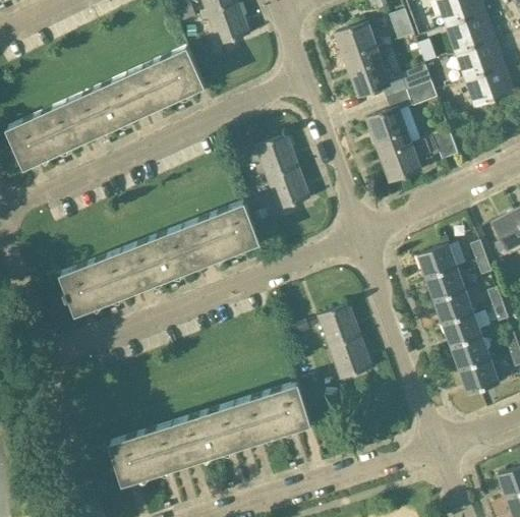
[(200,13),(203,18),(238,6),(235,0),(201,0),(206,11),(200,13)]
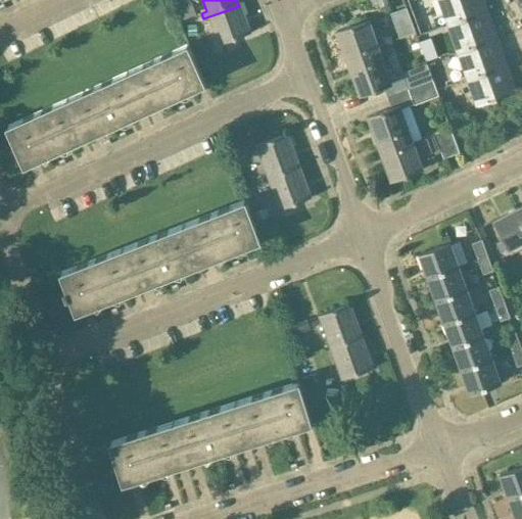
[(443,0),(437,2),(447,30),(488,15),(482,0),(443,0)]
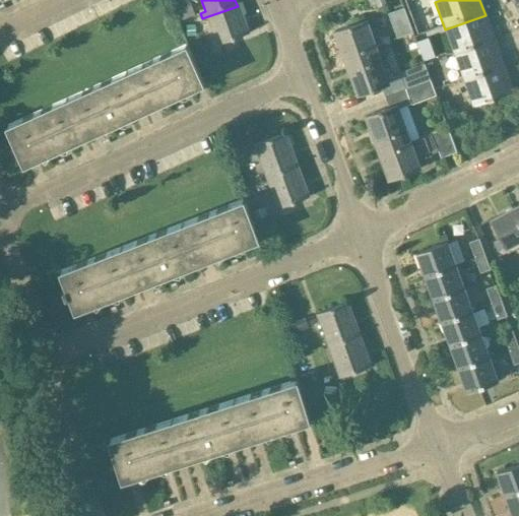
[(192,6),(177,11),(182,24),(196,19),(192,6)]
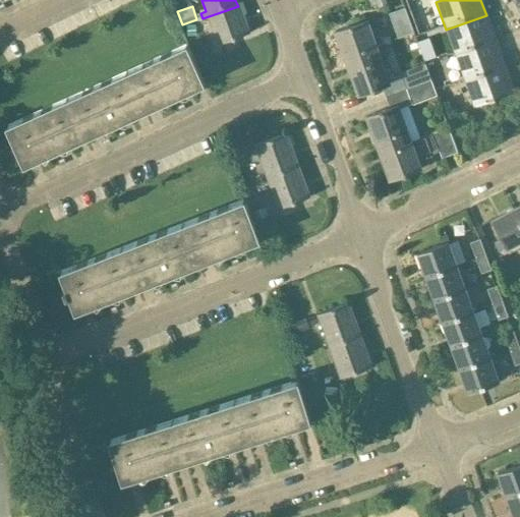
[(206,22),(209,20),(219,49),(249,38),(238,6),(203,18),(204,20),(198,22),(200,30),(207,27),(206,22)]
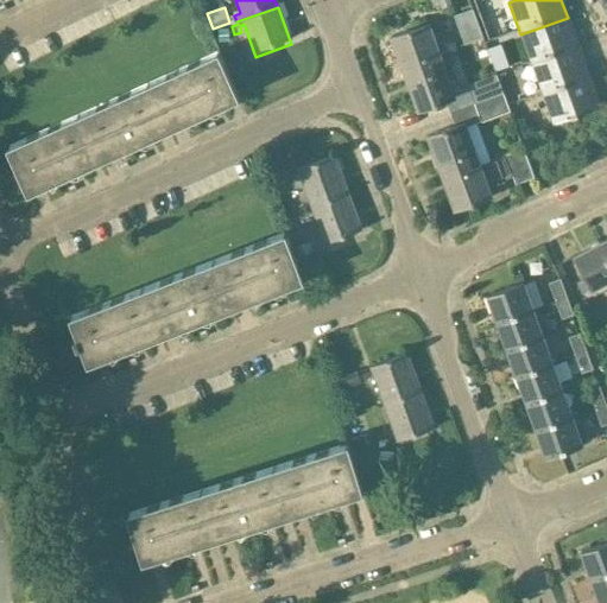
[(486,42),(475,13),(455,20),(467,50),(486,42)]
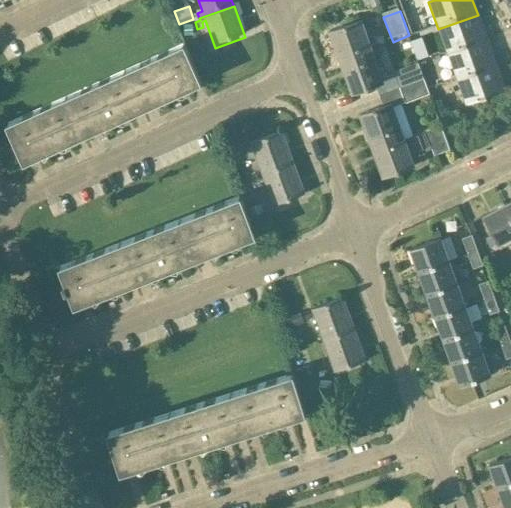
[(487,41),(478,15),(438,29),(448,56),(487,41)]
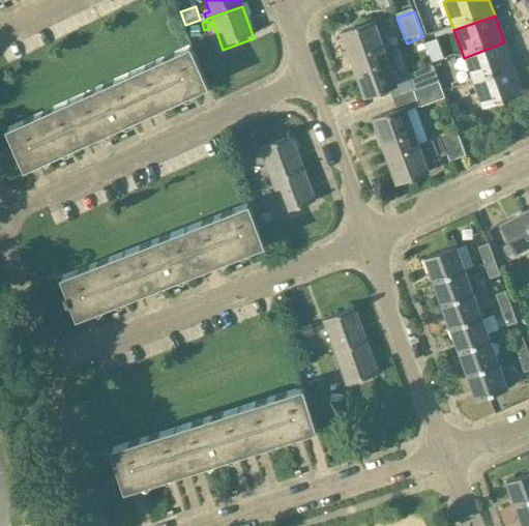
[(343,36),(356,74),(371,68),(366,57),(385,51),(376,25),(343,36)]
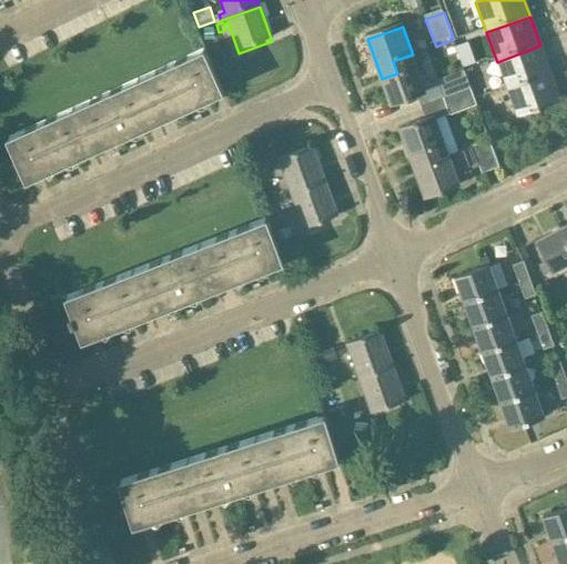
[(552,76),(540,46),(497,62),(507,91),(552,76)]
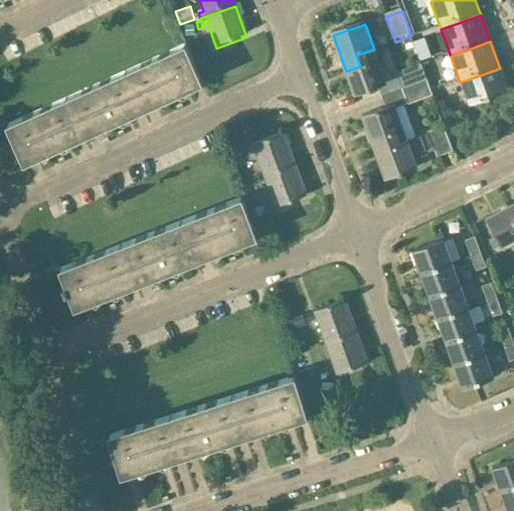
[(187,47),(127,74),(145,114),(204,87),(187,47)]
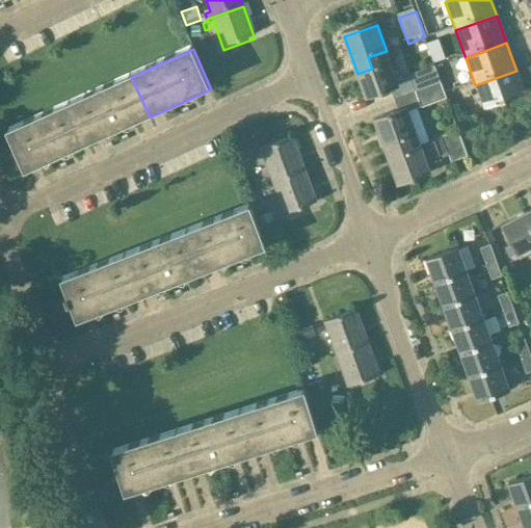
[(372,69),(357,74),(367,100),(392,90),(399,88),(398,85),(394,72),(403,69),(399,58),(390,61),(387,51),(368,57),(372,69)]
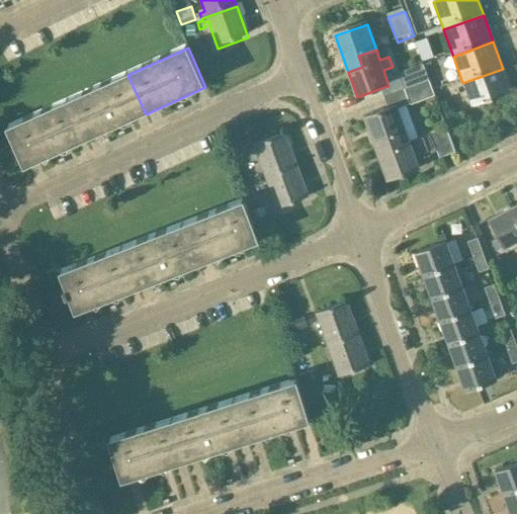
[(425,67),(400,76),(401,78),(406,93),(430,84),(429,81),(426,71),(425,67)]
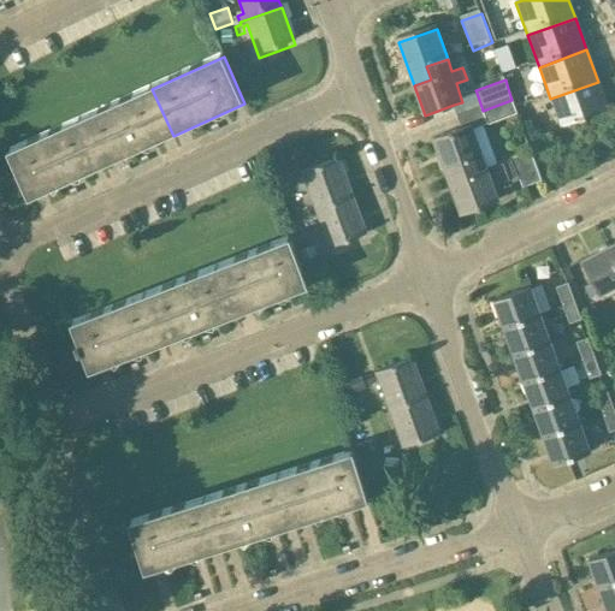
[(610,114),(598,82),(550,99),(562,131),(610,114)]
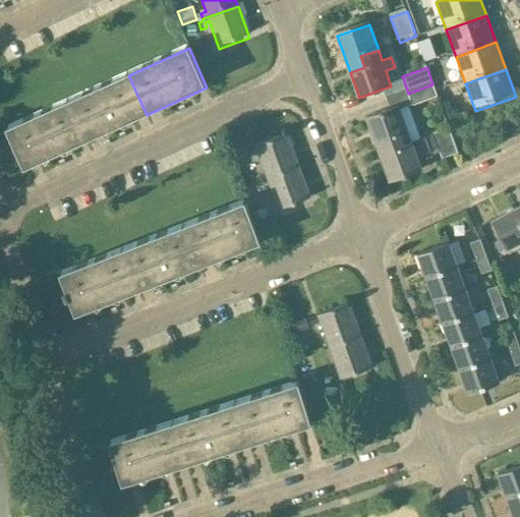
[(128,75),(68,103),(87,142),(147,115),(128,75)]
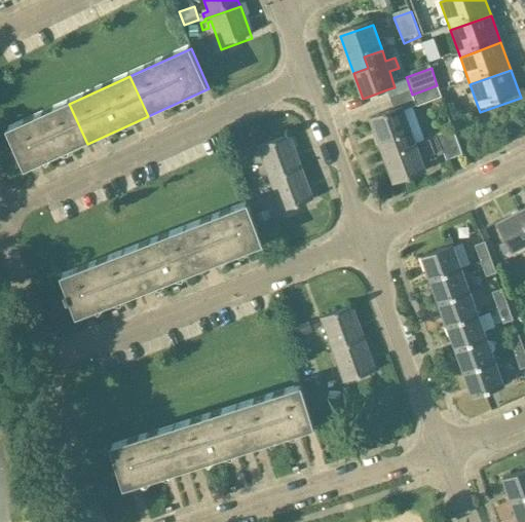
[(416,146),(404,113),(442,100),(437,85),(412,95),(391,102),(396,113),(371,121),(380,147),(395,142),(399,154),(417,148),(416,146)]
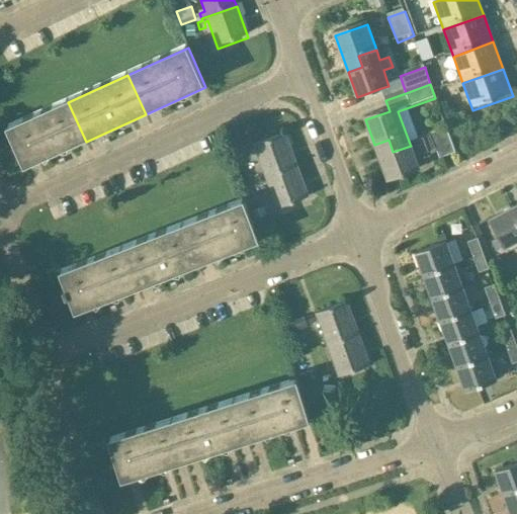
[(26,169),(86,142),(68,102),(8,130),(26,169)]
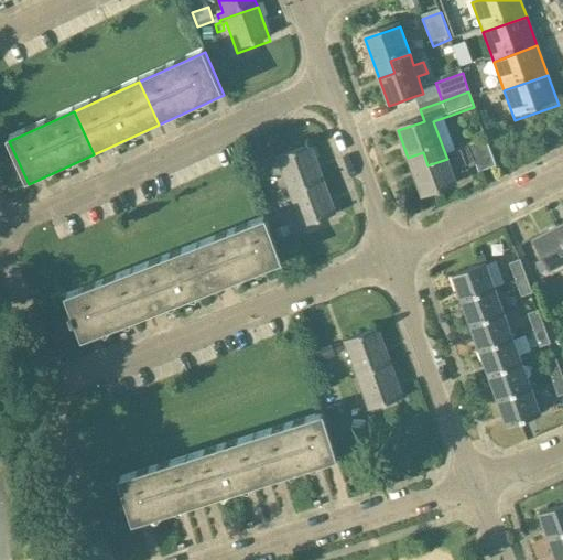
[(487,142),(446,157),(447,159),(428,165),(423,152),(408,158),(422,198),(457,185),(453,175),(469,169),(468,168),(475,165),(479,176),(497,170),(487,142)]
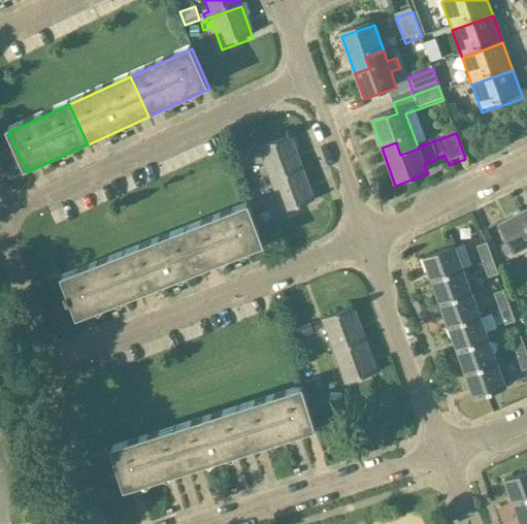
[(261,152),(272,184),(304,172),(292,140),(261,152)]
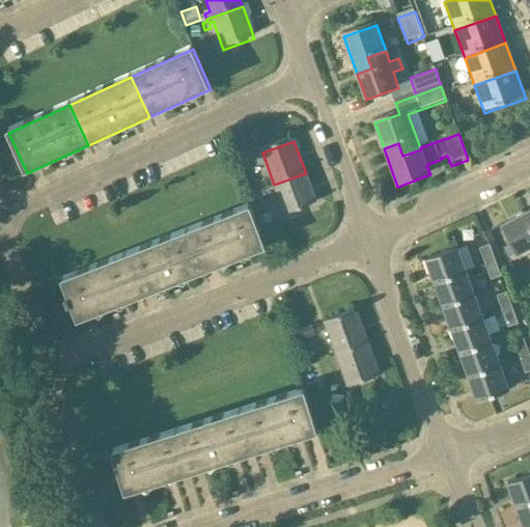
[(317,205),(306,173),(274,185),(285,217),(317,205)]
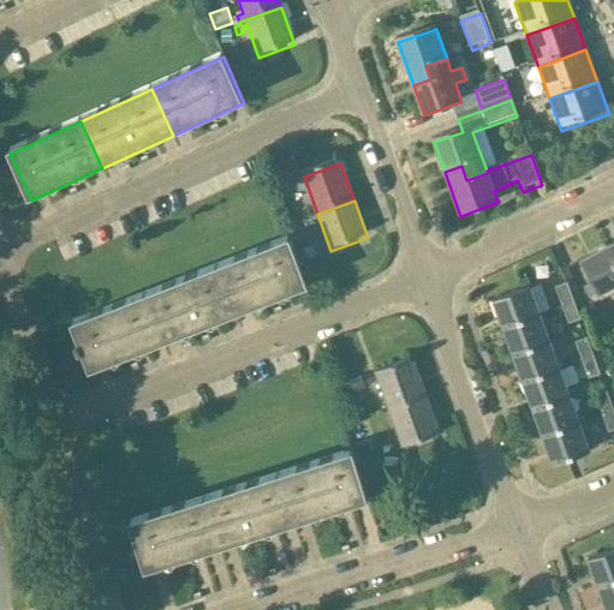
[(291,240),(219,268),(237,316),(309,288),(291,240)]
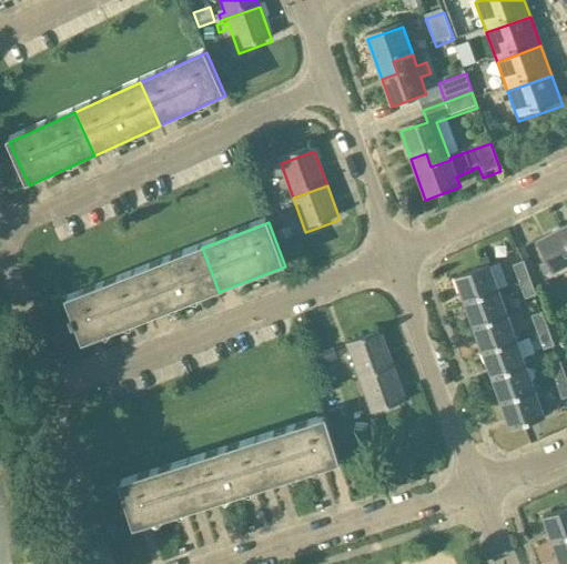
[(546,280),(555,275),(566,269),(566,240),(563,232),(538,244),(549,264),(540,269),(546,280)]
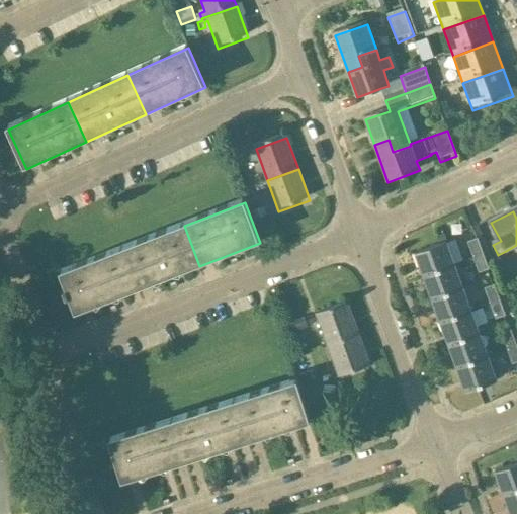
[(138,290),(199,266),(184,226),(122,250),(138,290)]
